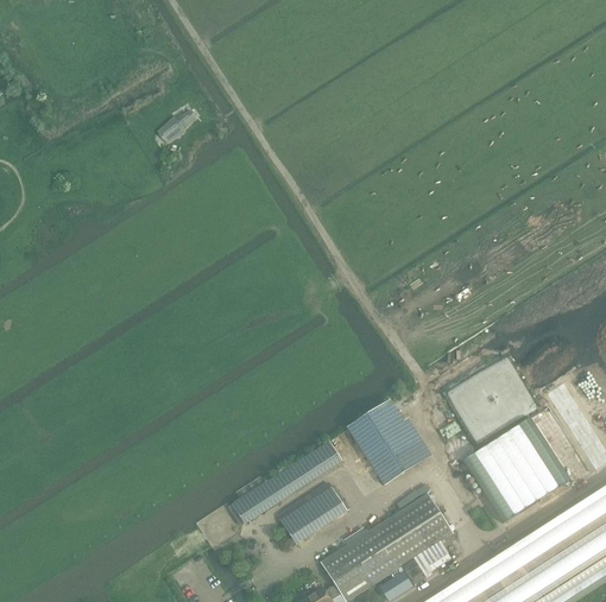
[(169,111),(151,125),(159,137),(178,126),(177,125),(190,114),(185,105),(170,113),(169,111)]
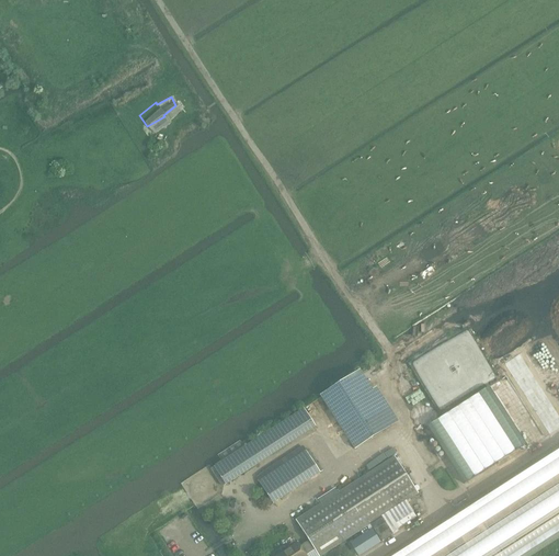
[(397,417),(362,362),(318,390),(353,445),(397,417)]
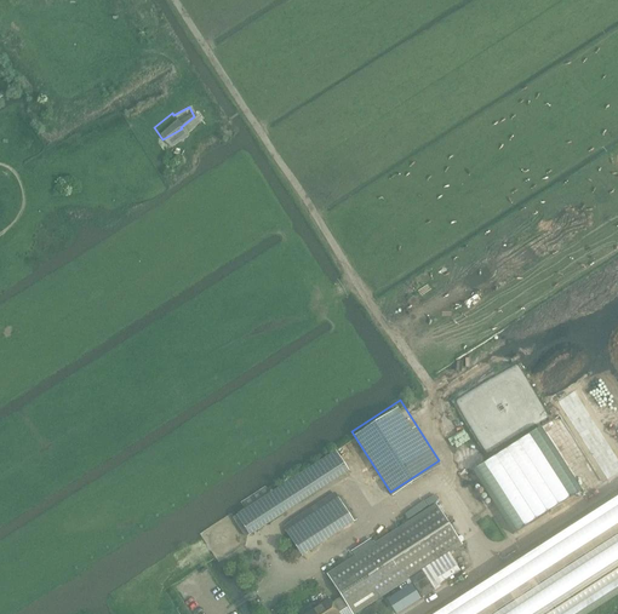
[(538,422),(469,465),(511,529),(579,486),(538,422)]
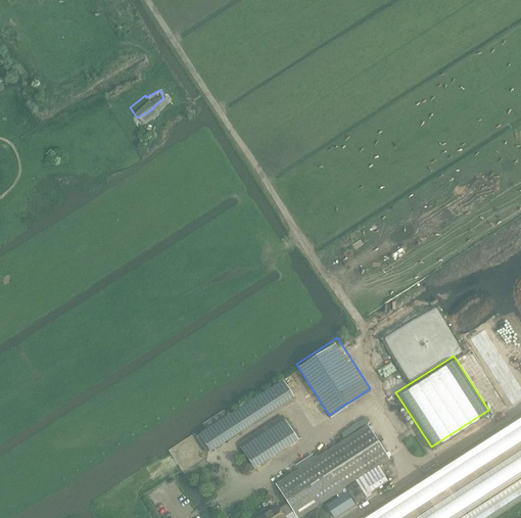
[(197,430),(208,448),(291,393),(280,376),(197,430)]
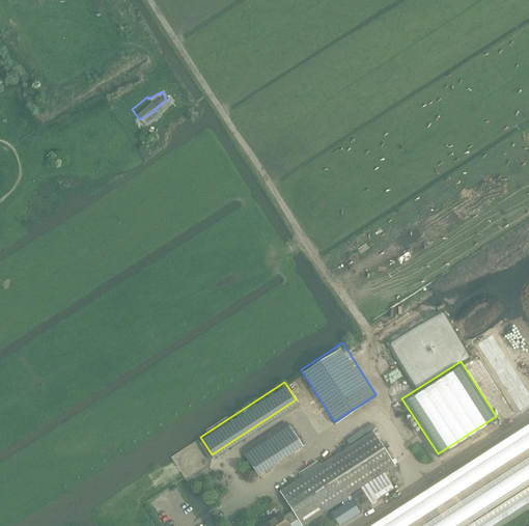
[(286,422),(243,450),(256,472),(300,443),(286,422)]
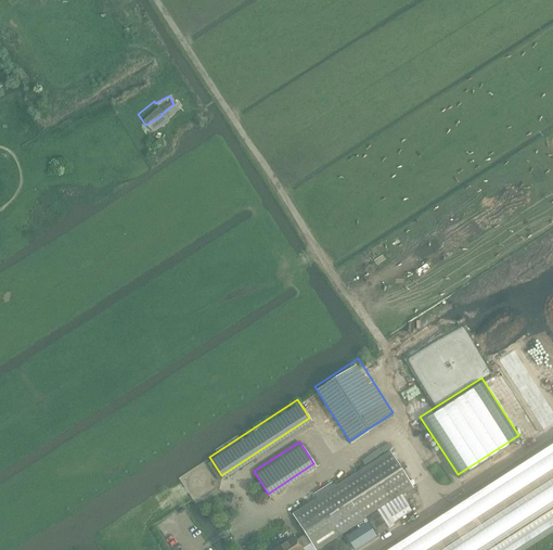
[(552,444),(387,549),(509,549),(552,522),(552,444)]
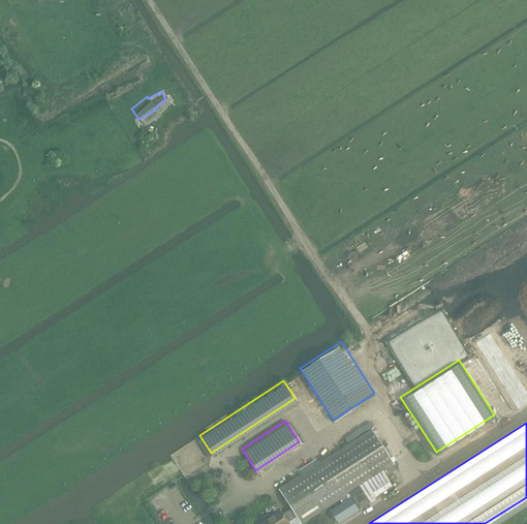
[(339,445),(277,486),(289,504),(291,507),(295,514),(299,520),(392,461),(369,426),(339,445)]
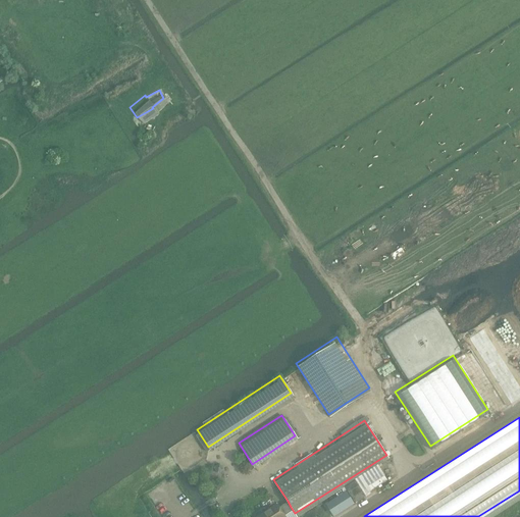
[(382,471),(365,482),(368,487),(386,476),(382,471)]
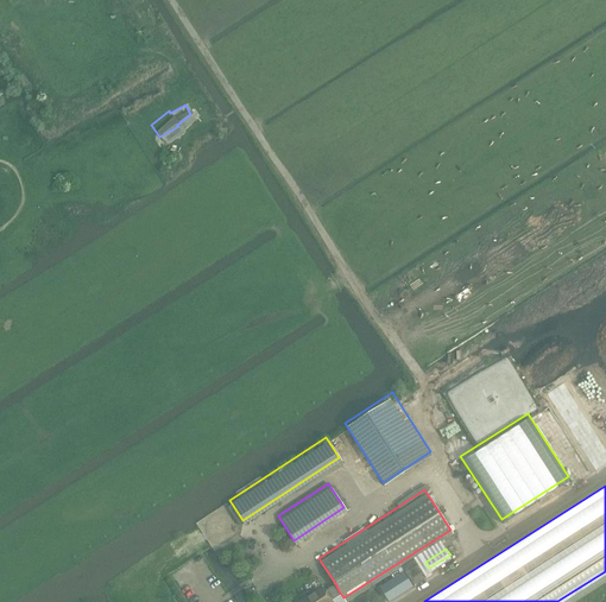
[(412,555),(401,563),(411,581),(424,574),(412,555)]
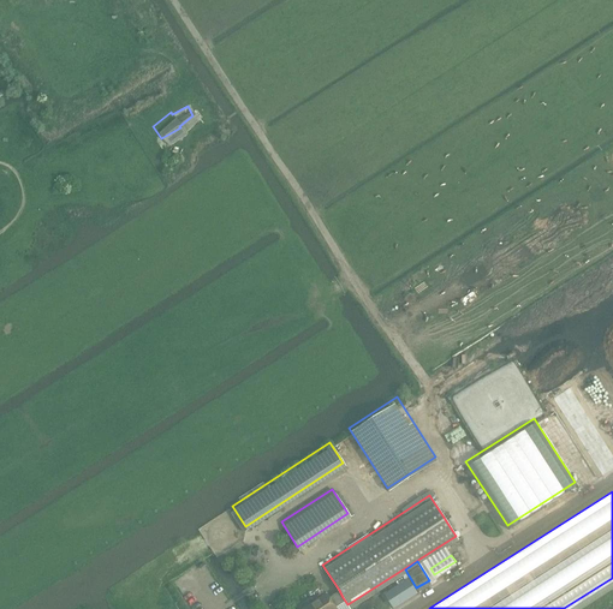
[(340,608),(347,604),(343,597),(339,590),(337,586),(326,593),(325,590),(301,605),(302,608),(340,608)]
